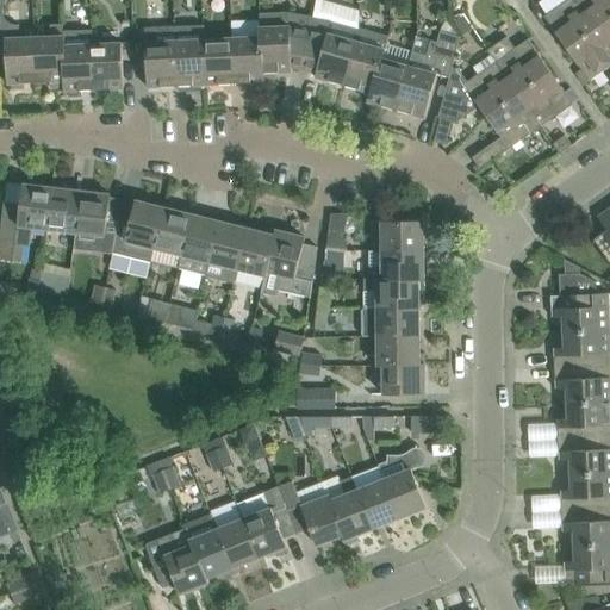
[(0,0),(0,53),(6,54),(7,83),(12,83),(12,89),(24,88),(24,83),(36,82),(33,36),(19,36),(19,25),(16,25),(13,25),(10,23),(4,17),(2,16),(1,12),(2,8),(2,6),(5,2),(6,0),(0,0)]
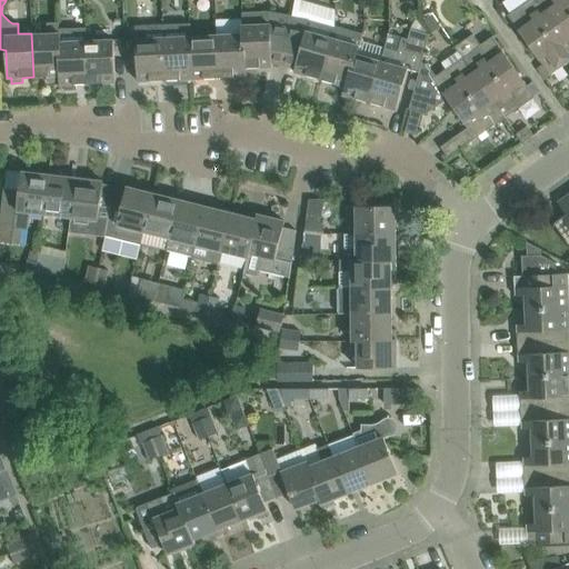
[(529,46),(559,25),(541,0),(528,0),(507,16),(529,46)]
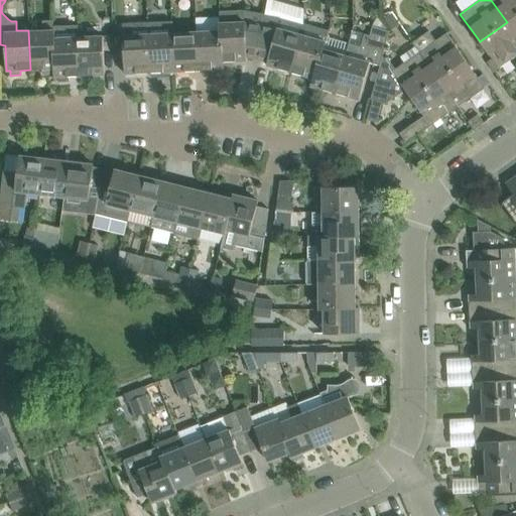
[(515,0),(491,0),(507,22),(515,15),(515,0)]
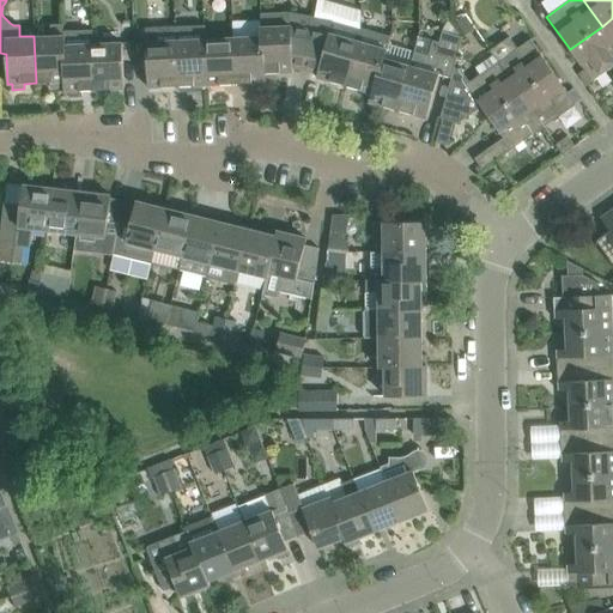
[(345,85),(362,29),(360,28),(360,11),(340,5),(337,22),(333,20),(319,70),(316,78),(345,85)]
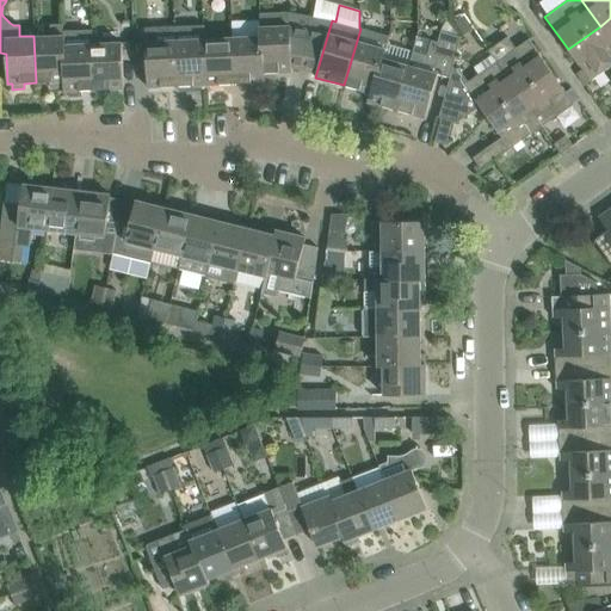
[(318,69),(332,20),(288,12),(288,25),(260,26),(261,82),(265,82),(264,73),(292,72),(291,63),(318,69)]
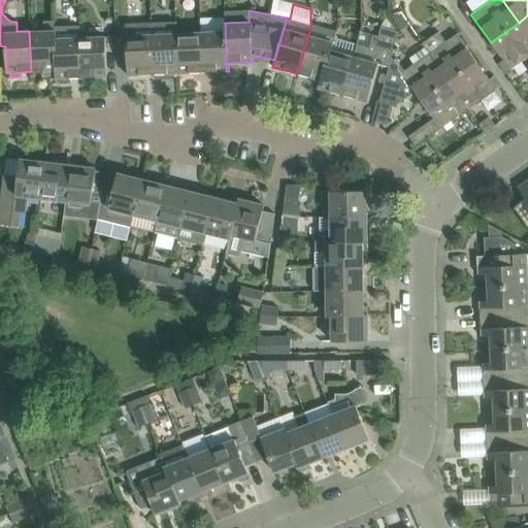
[(527,15),(519,23),(527,35),(527,15)]
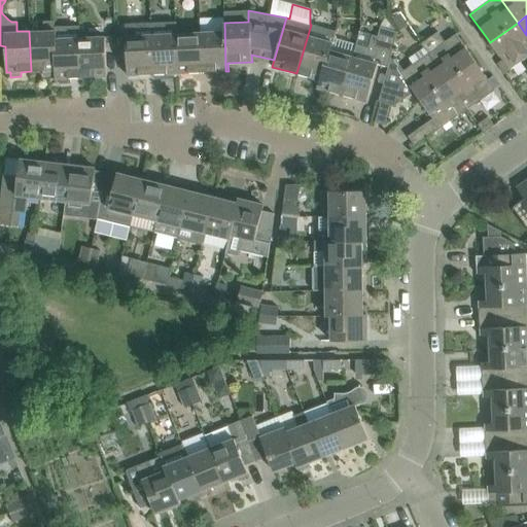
[(56,78),(54,27),(54,21),(43,21),(44,30),(29,31),(31,71),(43,71),(43,75),(55,75),(56,78)]
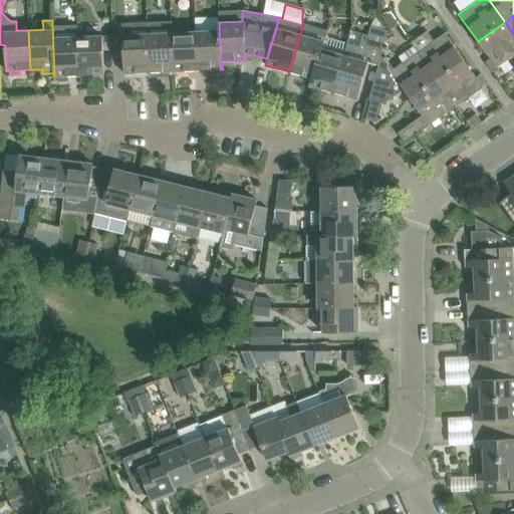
[(172,71),(170,21),(146,22),(148,72),(158,72),(160,76),(170,75),(172,71)]
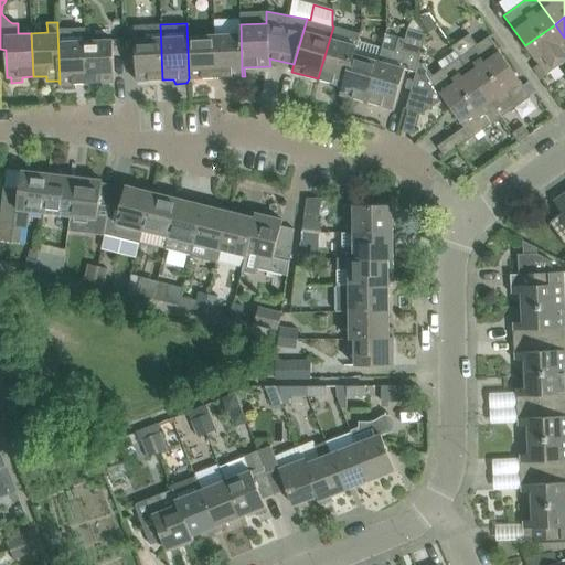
[(214,34),(189,35),(188,23),(187,23),(189,78),(215,77),(214,34)]
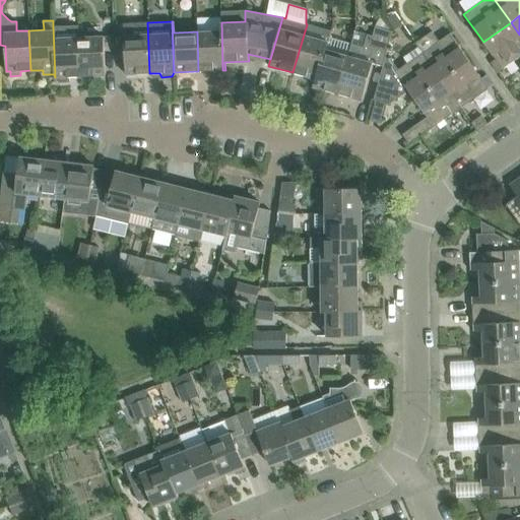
[(126,74),(149,73),(147,22),(123,23),(126,74)]
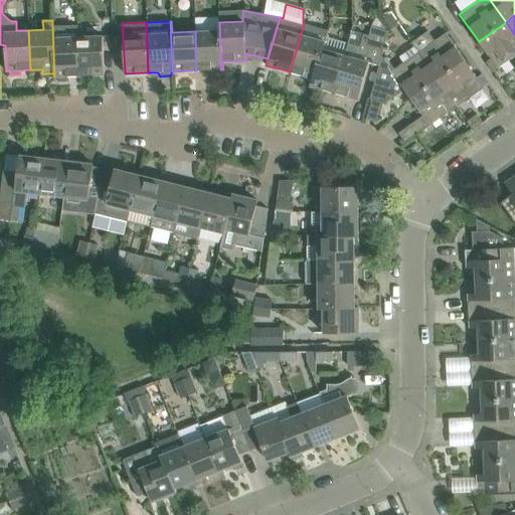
[(196,70),(220,69),(219,22),(217,22),(217,30),(195,31),(196,70)]
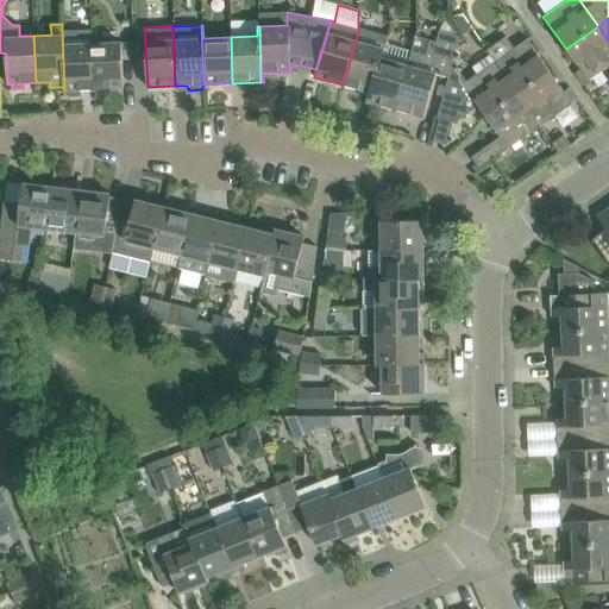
[(579,87),(608,66),(608,41),(598,26),(566,49),(581,69),(572,75),(579,87)]
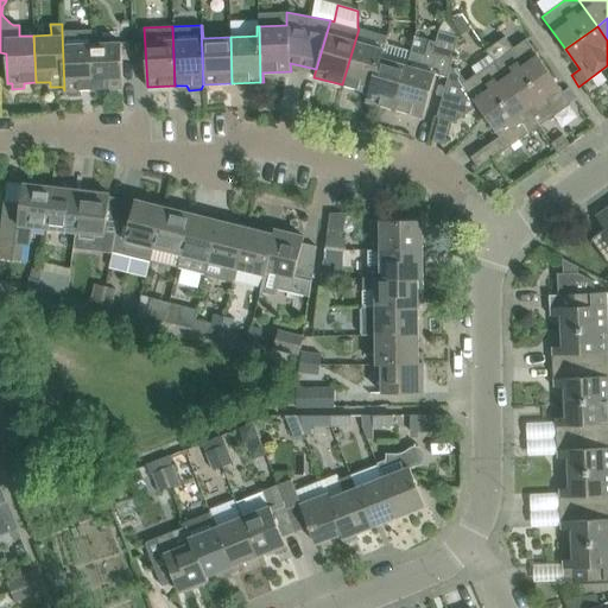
[(384,49),(385,44),(387,37),(359,29),(342,84),(368,93),(366,101),(367,102),(382,49),(384,49)]
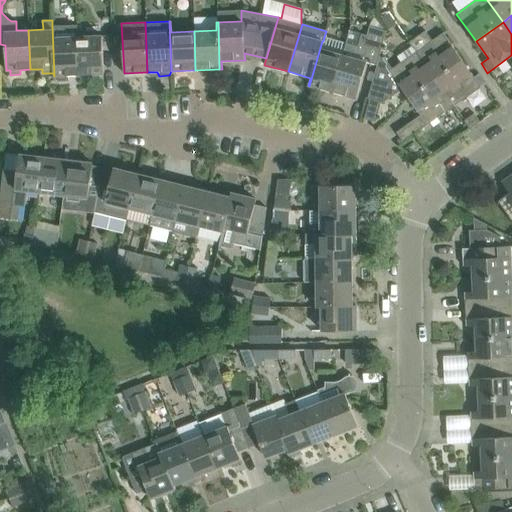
[(76,36),(75,25),(52,26),(54,76),(57,76),(57,81),(69,81),(69,76),(78,75),(76,36)]
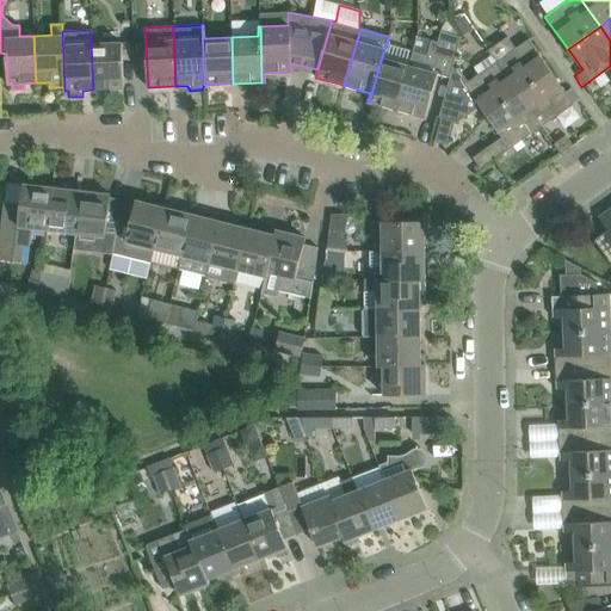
[(450,78),(454,67),(452,67),(461,36),(440,31),(438,42),(417,36),(413,51),(396,110),(425,118),(438,74),(450,78)]
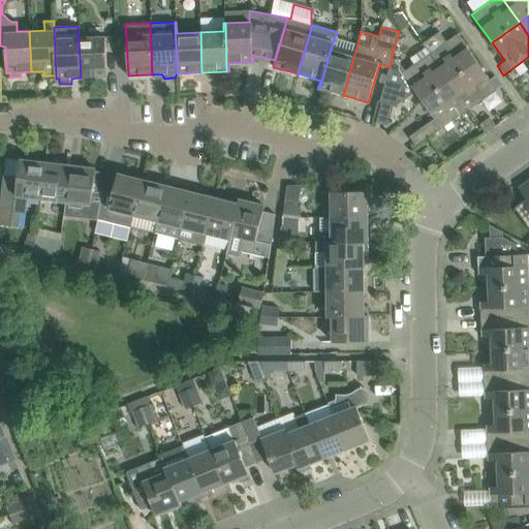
[(458,34),(447,41),(440,31),(424,43),(450,82),(477,62),(458,34)]
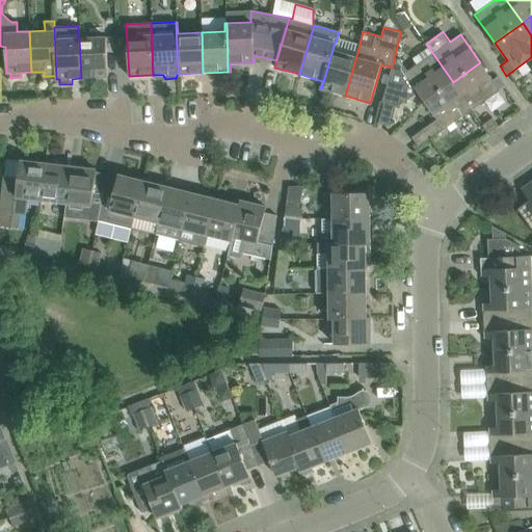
[(108,77),(107,56),(106,36),(79,37),(81,78),(108,77)]
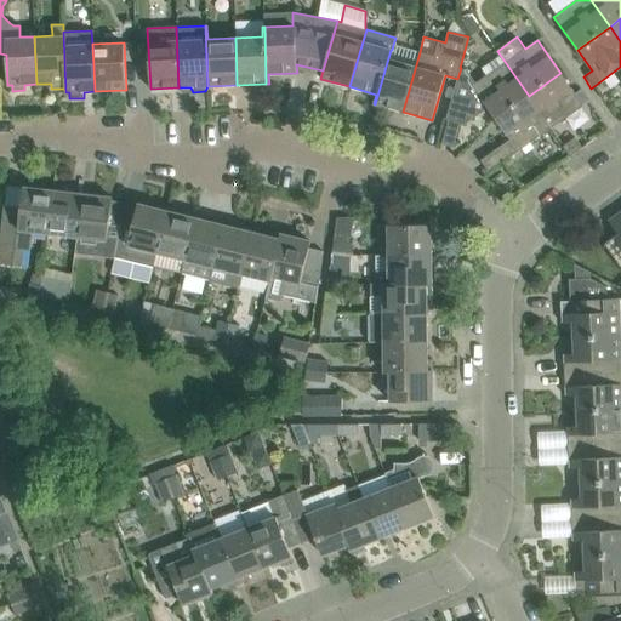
[(403,112),(420,52),(393,45),(392,50),(391,50),(375,104),(403,112)]
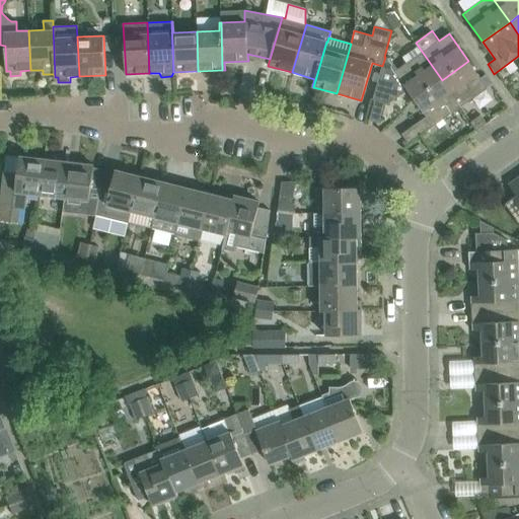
[(414,99),(442,80),(416,43),(415,43),(418,46),(401,57),(406,63),(397,70),(390,59),(385,57),(382,66),(373,99),(388,104),(408,90),(414,99)]
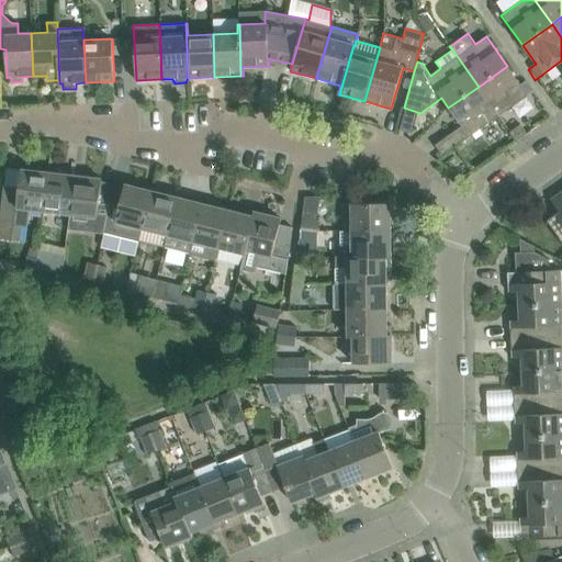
[(479,87),(498,115),(528,94),(507,66),(479,87)]
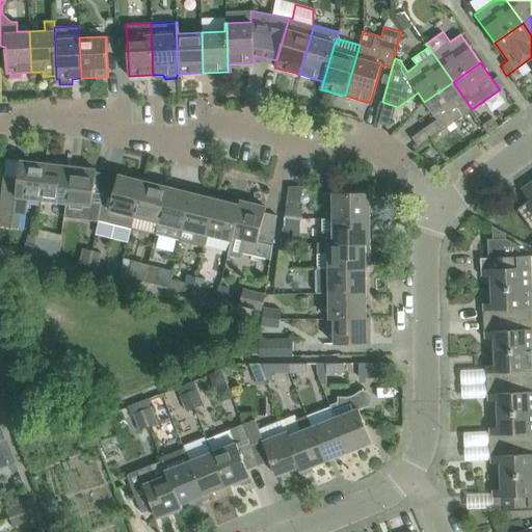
[(435,135),(472,109),(453,82),(424,102),(436,120),(428,126),(435,135)]
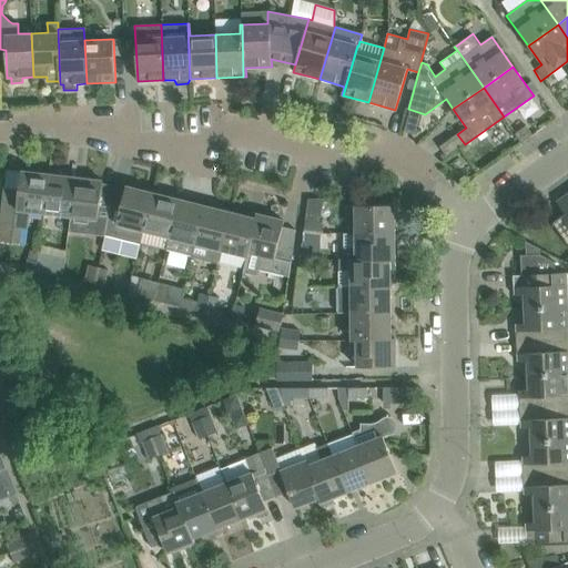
[(521,143),(533,135),(526,127),(516,134),(521,143)]
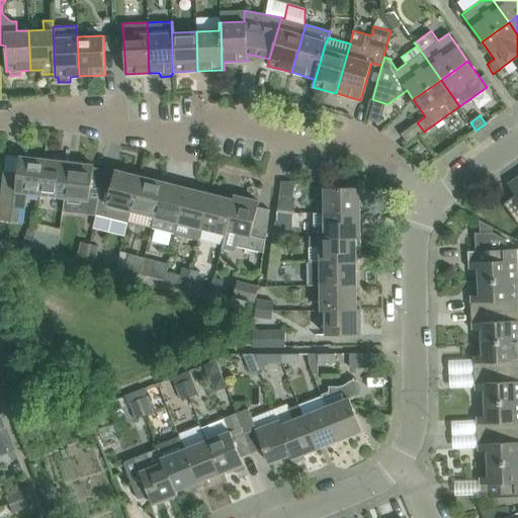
[(39,192),(44,159),(19,157),(17,179),(3,177),(0,205),(0,220),(17,222),(19,210),(23,211),(26,191),(39,192)]
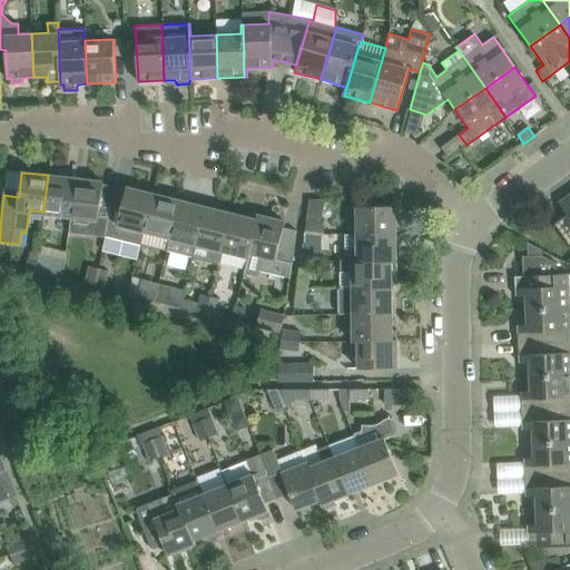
[(70,215),(74,178),(48,175),(43,212),(70,215)]
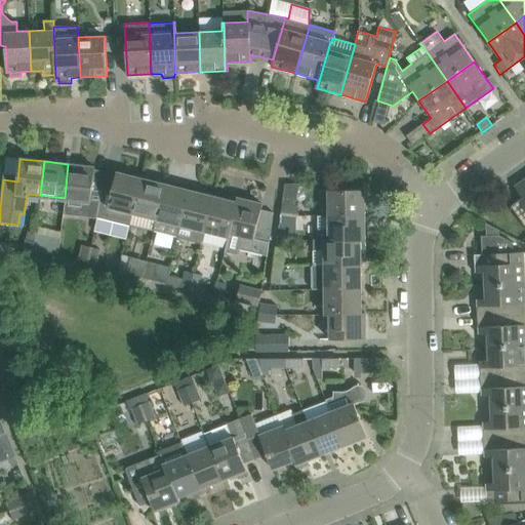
[(101,191),(92,189),(94,167),(68,164),(65,198),(90,201),(91,197),(99,199),(101,191)]
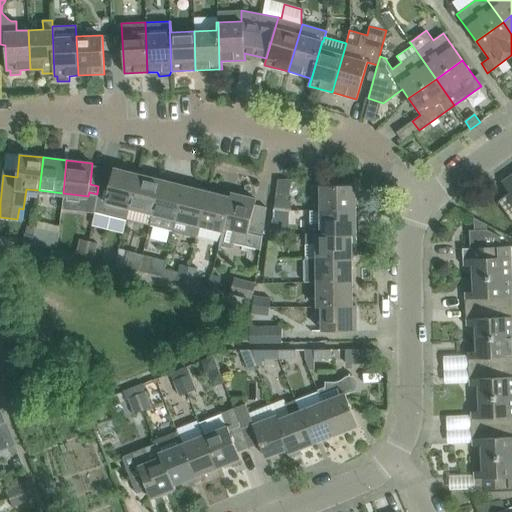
[(125,219),(137,170),(129,168),(128,172),(114,168),(108,189),(98,186),(97,194),(98,194),(95,211),(125,219)]
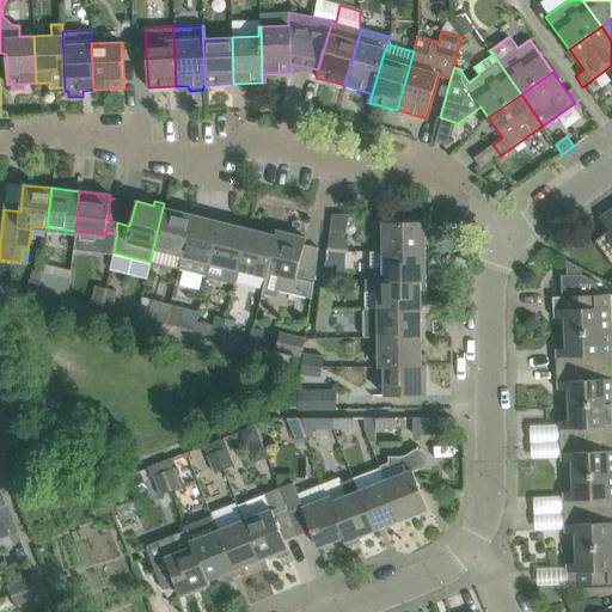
[(182,254),(191,215),(176,212),(177,206),(164,203),(150,262),(151,262),(154,248),(182,254)]
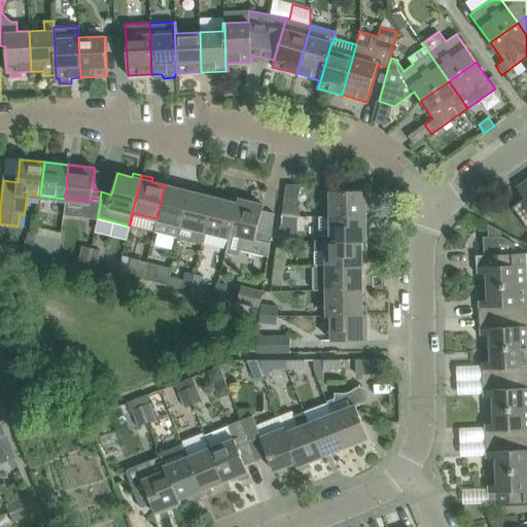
[(526,182),(526,181),(517,187),(524,199),(513,207),(526,225),(526,182)]
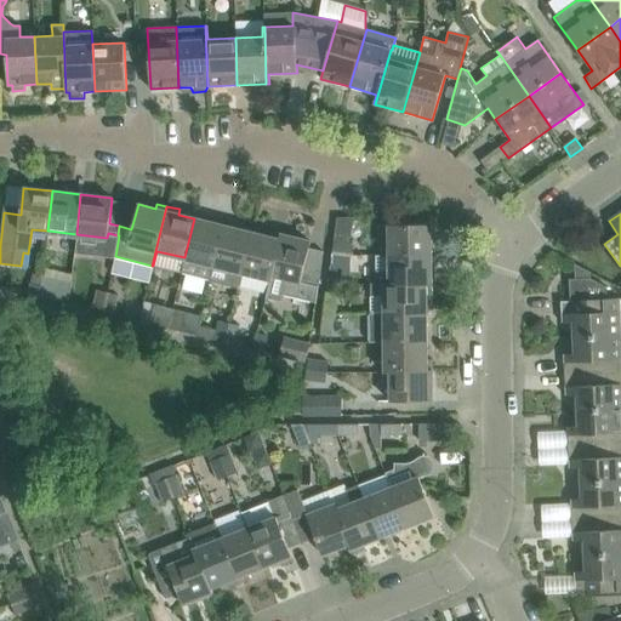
[(209,279),(223,220),(214,217),(212,222),(194,218),(184,257),(186,258),(182,272),(209,279)]
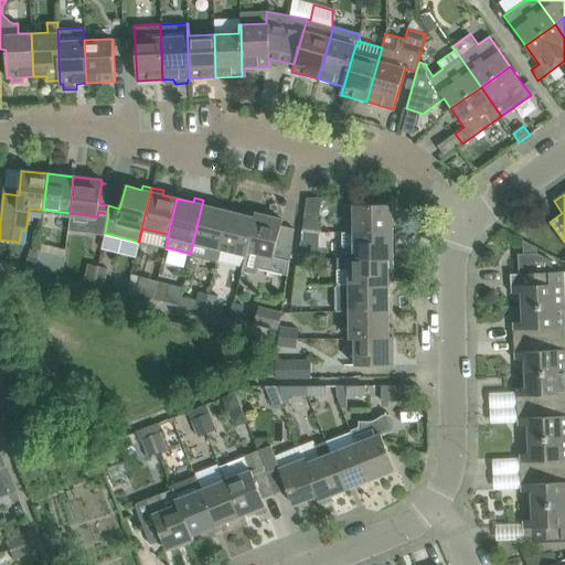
[(318,221),(321,198),(307,198),(304,228),(319,231),(320,221),(318,221)]
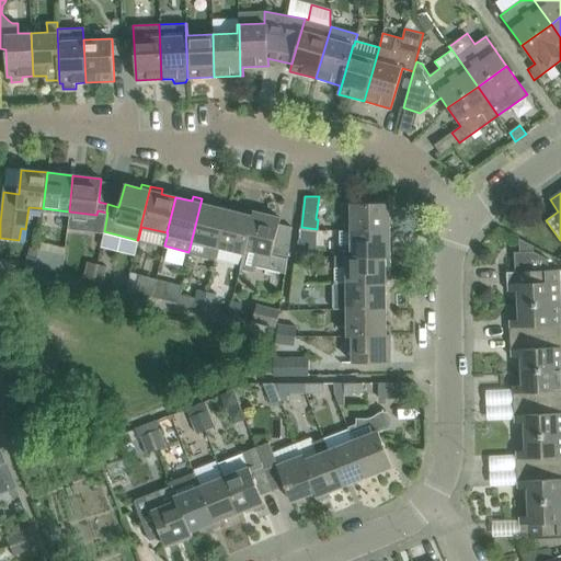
[(214,260),(226,209),(213,206),(214,202),(202,198),(189,252),(190,252),(193,239),(206,242),(202,256),(214,260)]
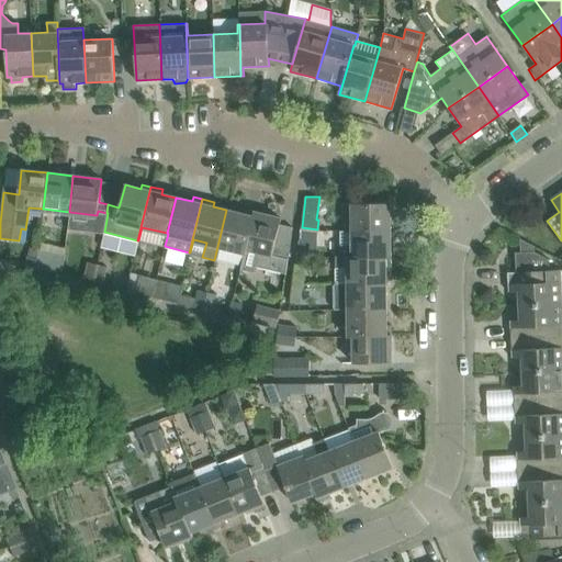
[(352,231),(391,231),(390,203),(351,203),(352,231)]
